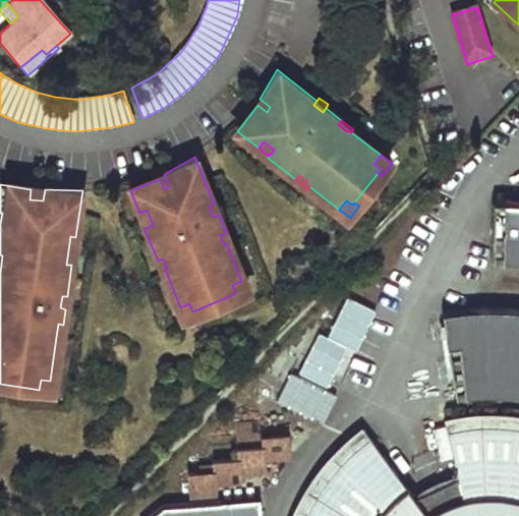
[(213,217),(219,215),(223,214),(219,203),(214,204),(209,206),(213,217)]
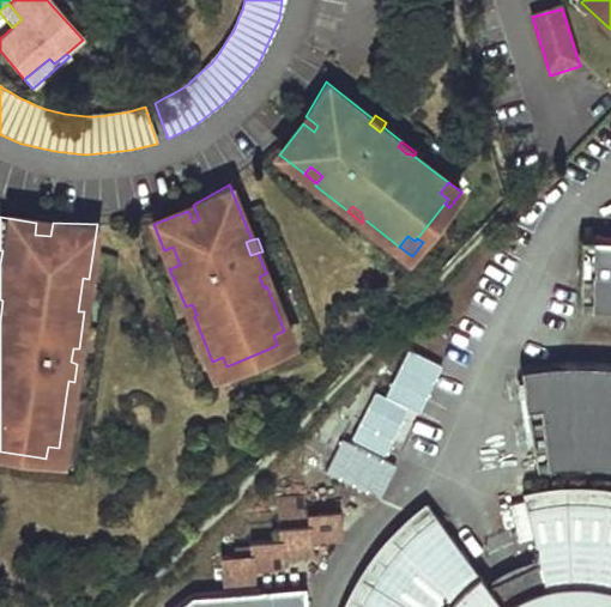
[(610,497),(605,496),(585,495),(564,495),(545,497),(525,501),(539,563),(512,572),(488,587),(430,510),(411,526),(395,540),(376,564),(360,589),(351,606),(610,606),(610,243),(605,242),(582,242),(581,311),(594,311),(594,309),(610,310),(610,370),(598,369),(554,369),(522,372),(538,471),(550,468),(550,463),(567,462),(598,462),(610,465),(610,497)]
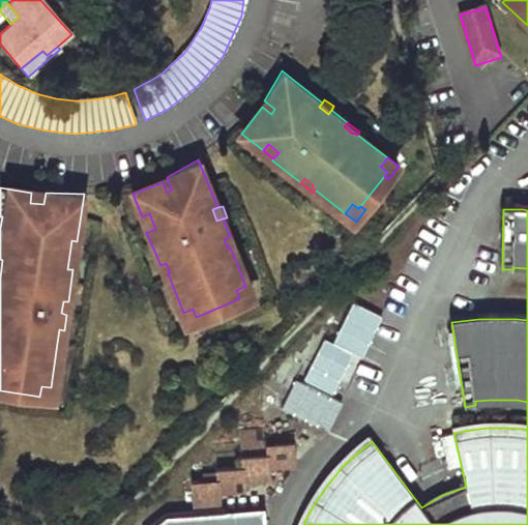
[(149,213),(142,216),(148,232),(155,229),(149,213)]
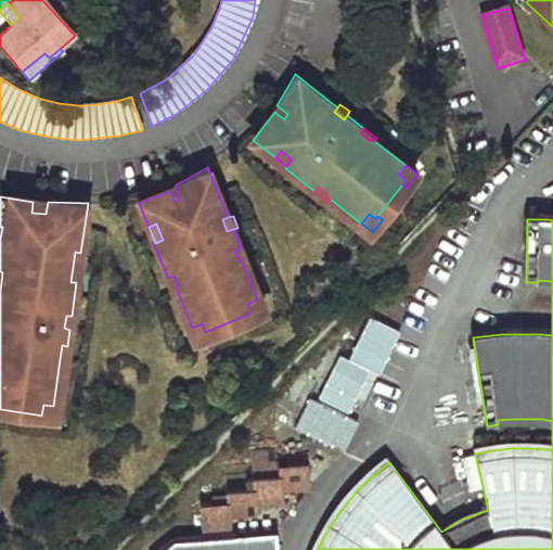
[(239,260),(241,259),(243,264),(247,263),(241,247),(234,251),(239,260)]
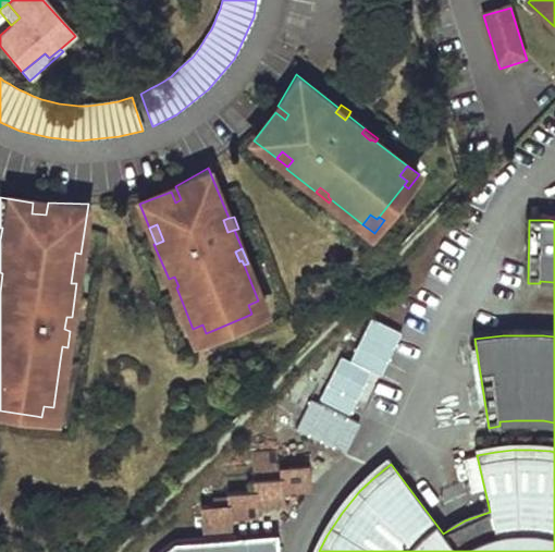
[(71,283),(76,283),(82,284),(86,255),(81,254),(75,253),(71,283)]
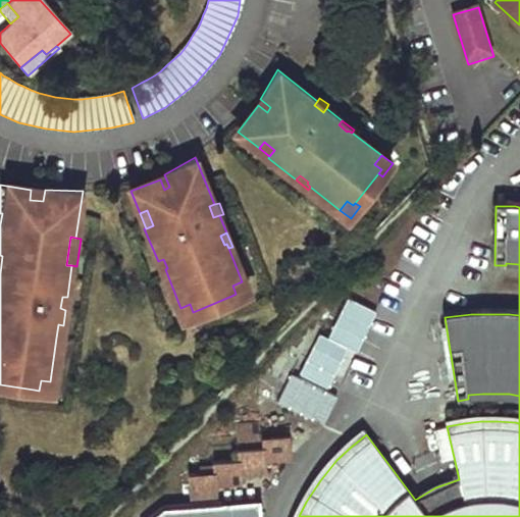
[(163,259),(158,261),(164,275),(167,274),(165,269),(167,268),(163,259)]
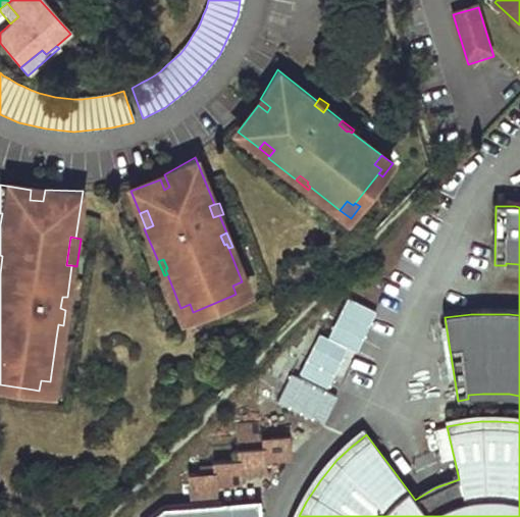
[(232,286),(236,294),(231,296),(234,301),(248,296),(242,281),(232,286)]
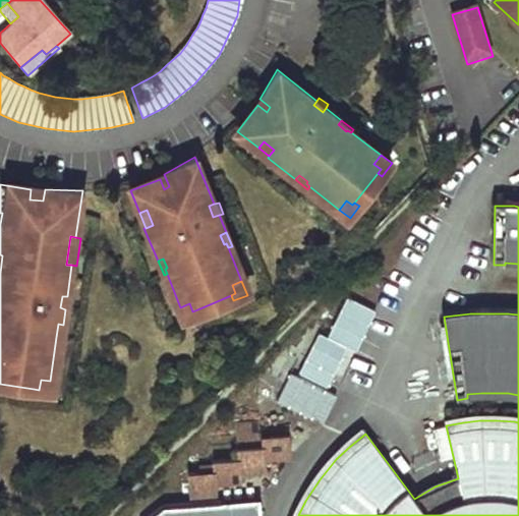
[(60,307),(65,309),(70,309),(72,297),(67,296),(62,296),(60,307)]
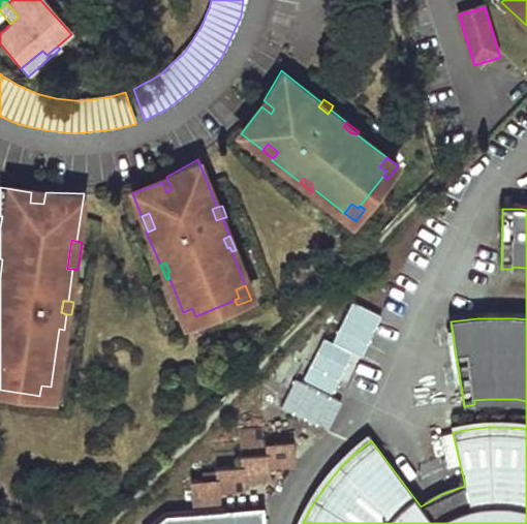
[(350,304),(334,345),(318,339),(301,382),(335,396),(351,356),(364,360),(381,316),(350,304)]
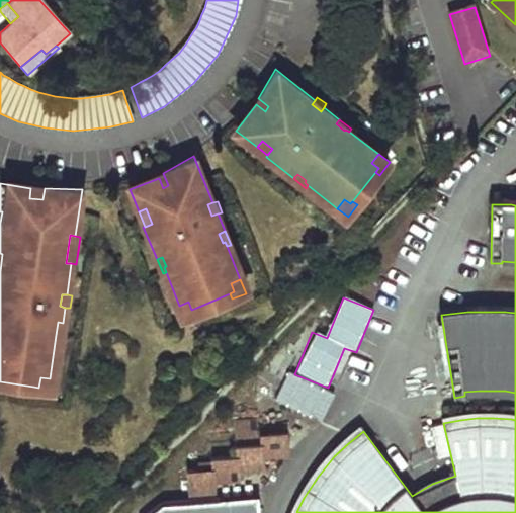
[(188,302),(179,306),(185,319),(198,313),(196,308),(191,310),(188,302)]
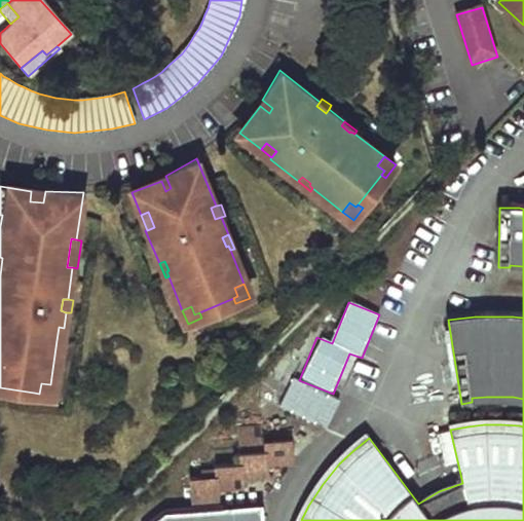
[(278,410),(329,430),(340,400),(291,379),(278,410)]
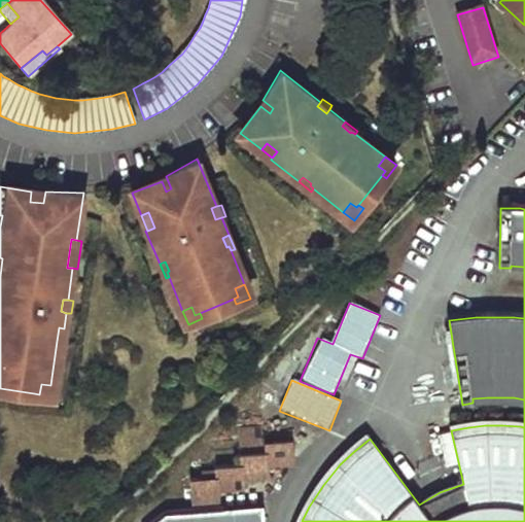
[(39,394),(34,393),(33,398),(48,402),(50,385),(41,384),(39,394)]
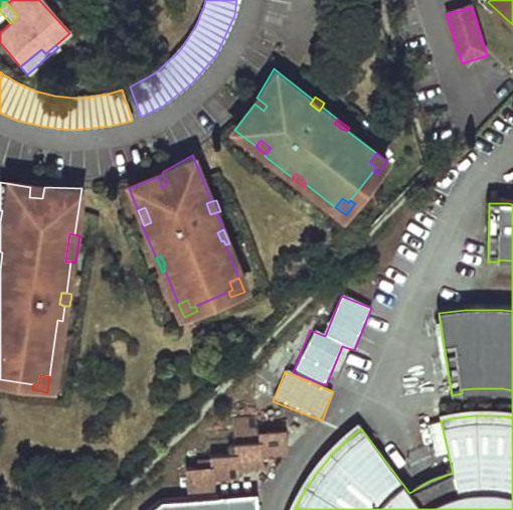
[(238,463),(288,455),(285,438),(236,445),(238,463)]
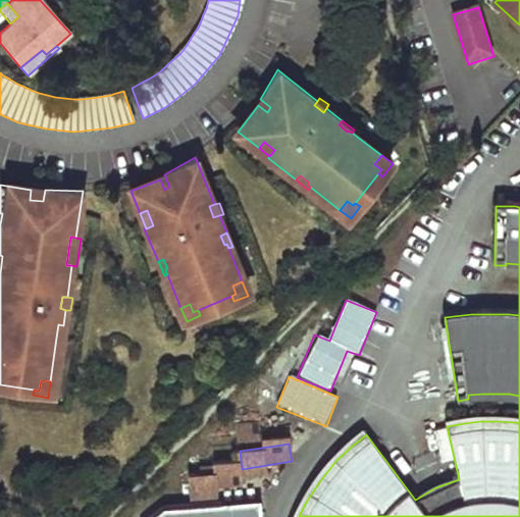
[(216,463),(217,487),(241,486),(240,462),(216,463)]
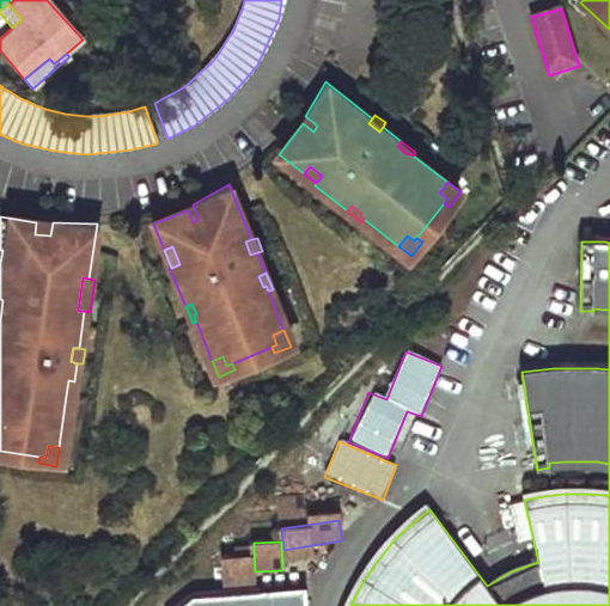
[(220,558),(225,592),(256,587),(252,555),(220,558)]
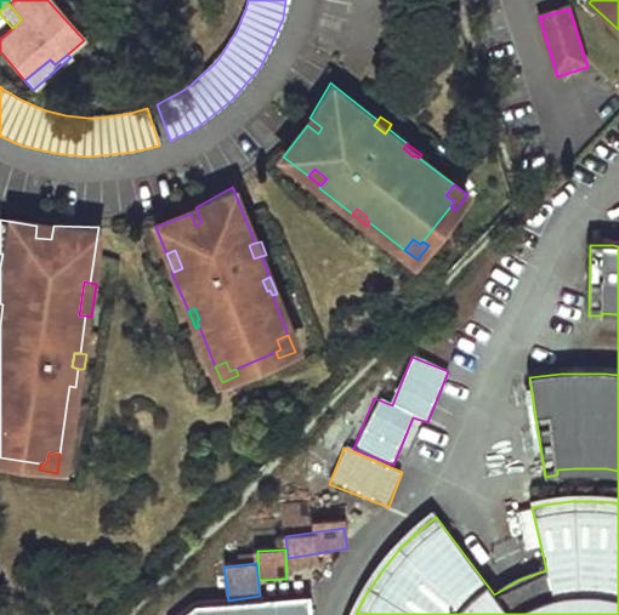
[(299,614),(299,601),(179,604),(179,614),(299,614)]
